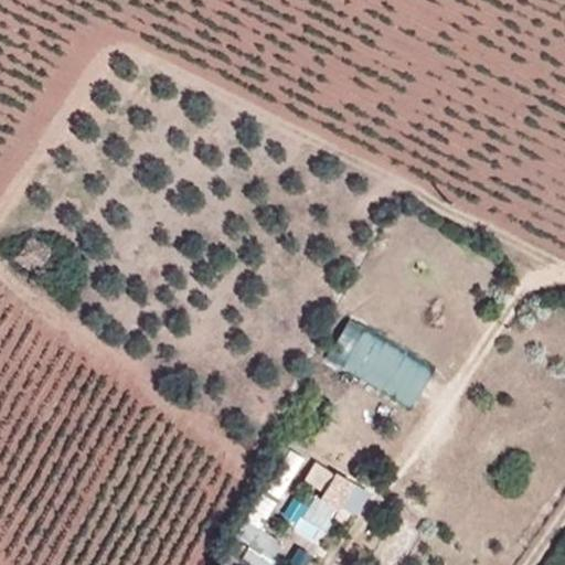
[(353,320),(331,356),(415,406),(437,370),(353,320)]
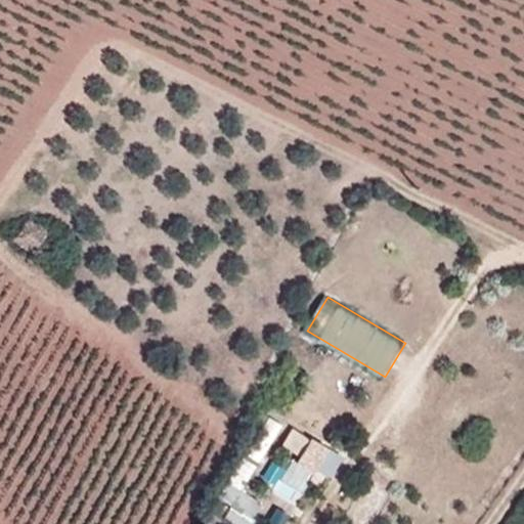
[(265,456),(282,426),(270,419),(253,449),(265,456)]
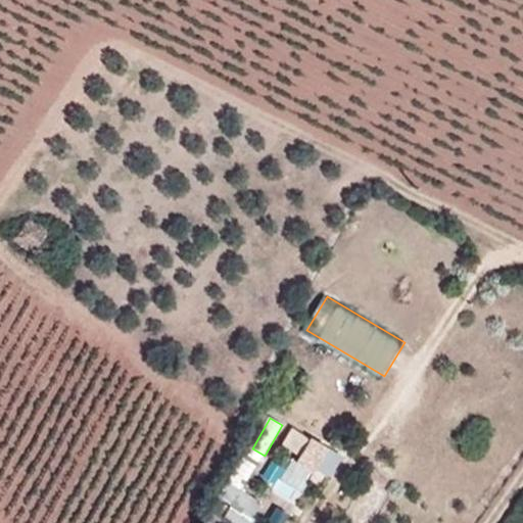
[(314,465),(330,442),(315,434),(300,456),(304,459),(314,465)]
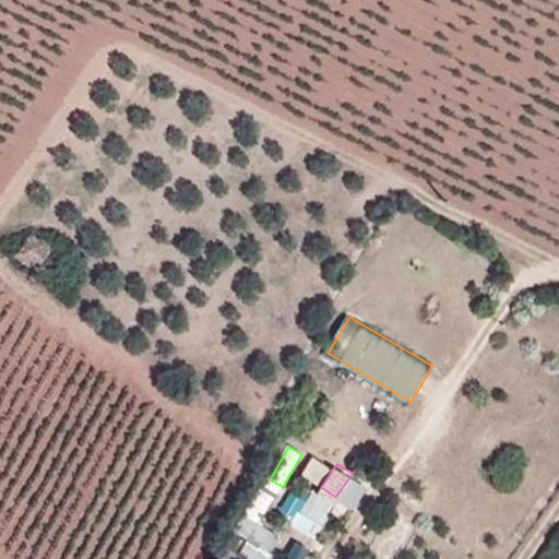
[(353,473),(335,497),(351,506),(365,514),(380,490),(353,473)]
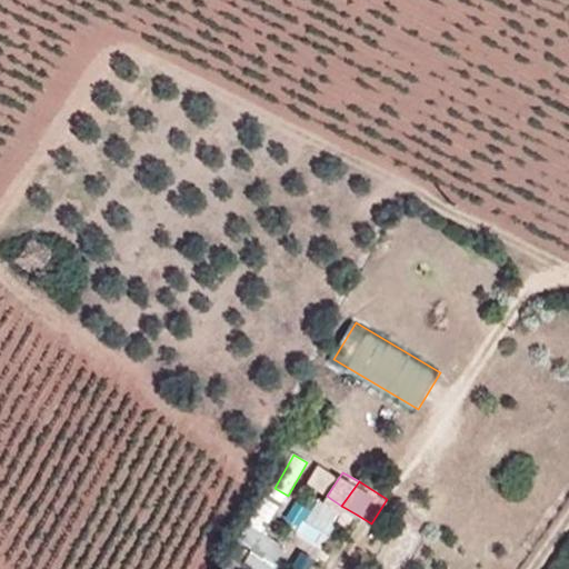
[(331,499),(305,542),(331,558),(355,518),(341,506),(331,499)]
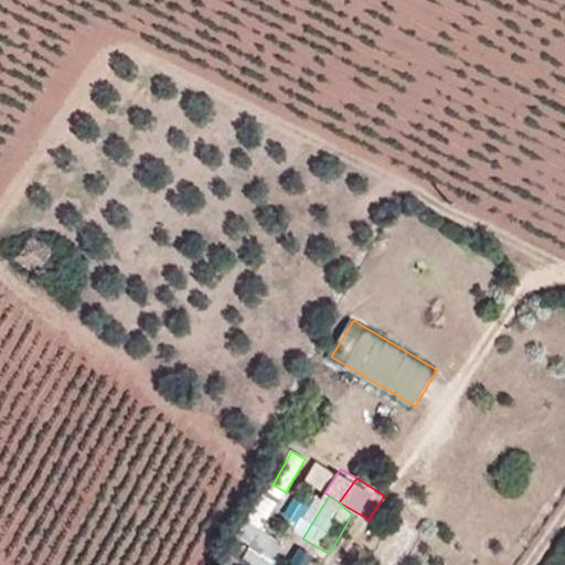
[(253,546),(245,557),(255,564),(274,564),(287,547),(249,520),(238,535),(253,546)]
